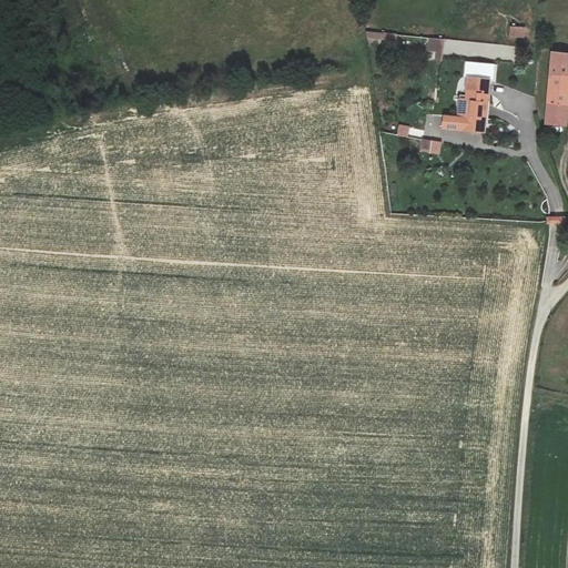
[(509,26),(509,38),(525,38),(525,27),(509,26)]
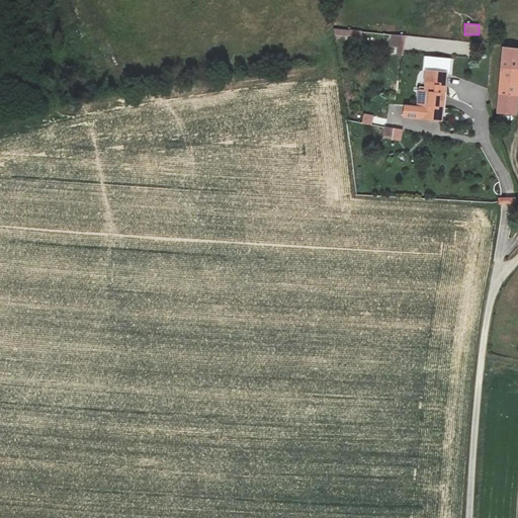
[(391,34),(390,47),(398,47),(397,56),(404,56),(405,35),(391,34)]
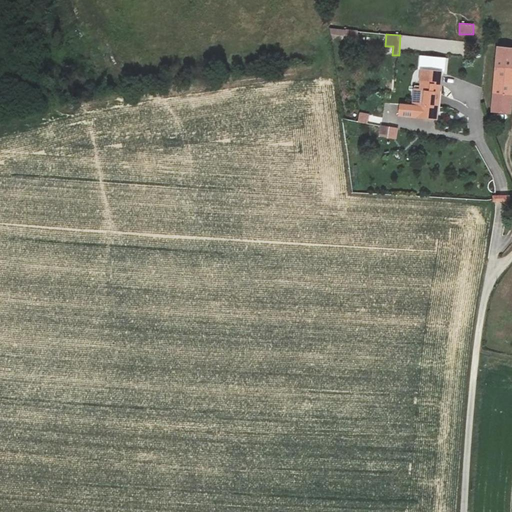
[(491,112),(510,114),(511,98),(511,48),(497,47),(491,112)]
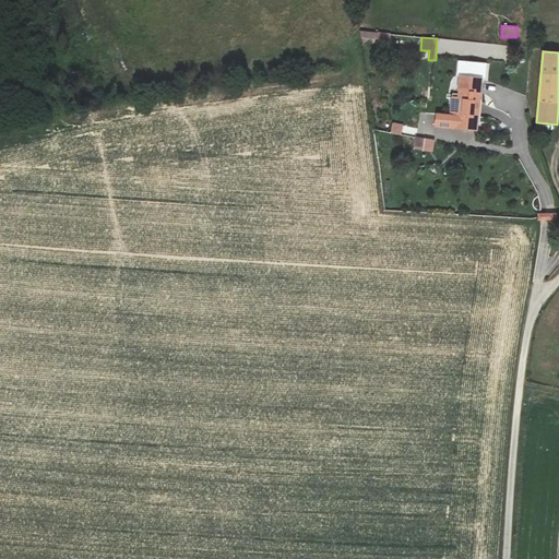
[(483,79),(462,76),(458,116),(439,114),(437,126),(476,130),(483,79)]
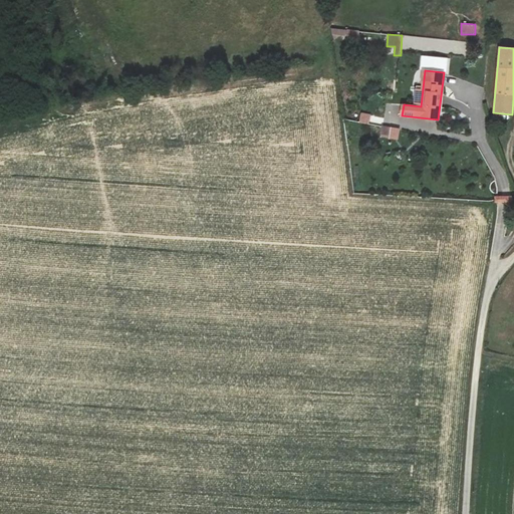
[(359,113),(358,121),(368,122),(369,115),(359,113)]
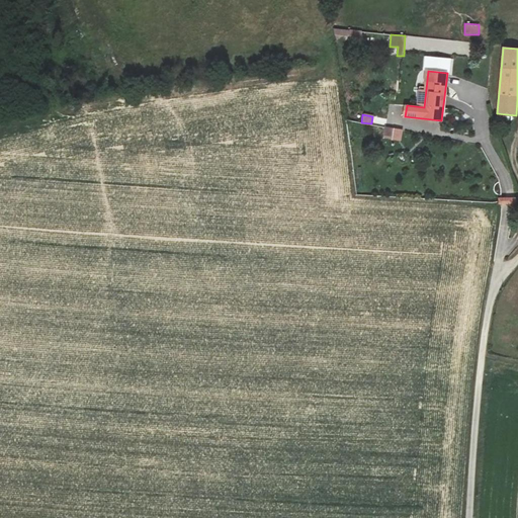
[(386,126),(384,138),(401,141),(403,131),(386,126)]
